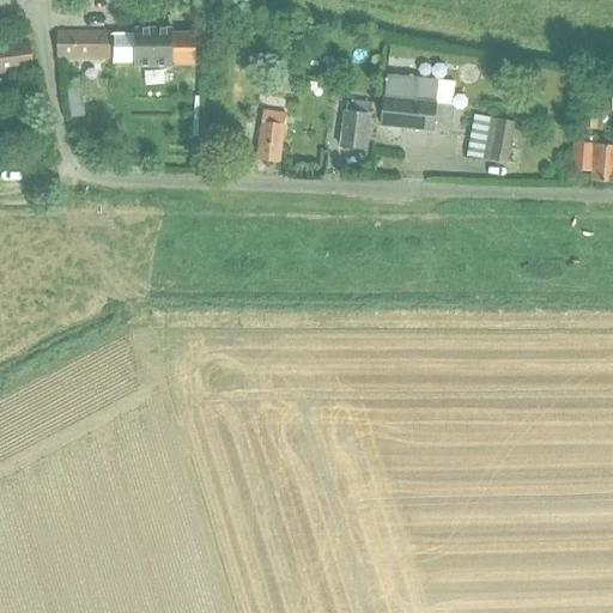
[(194,64),(194,32),(173,31),(173,29),(134,29),(134,31),(113,31),(113,62),(134,62),(134,67),(173,68),(173,64),(194,64)]
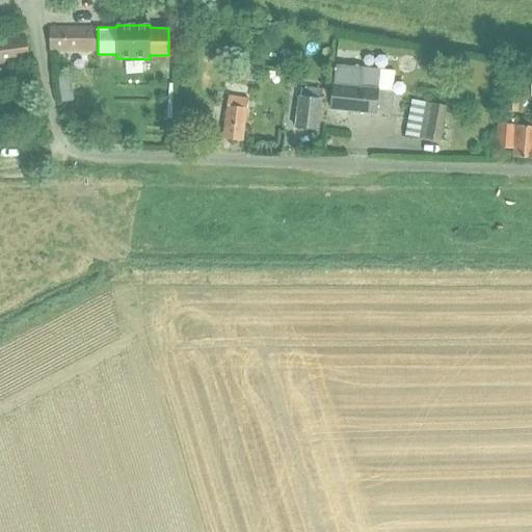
[(52,28),(49,28),(52,50),(56,50),(65,50),(96,50),(97,28),(65,28),(54,28),(52,28)]
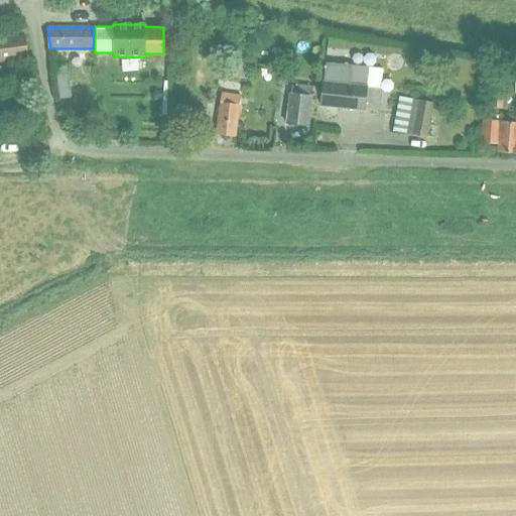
[(269,30),(258,28),(256,40),(267,42),(269,30)]
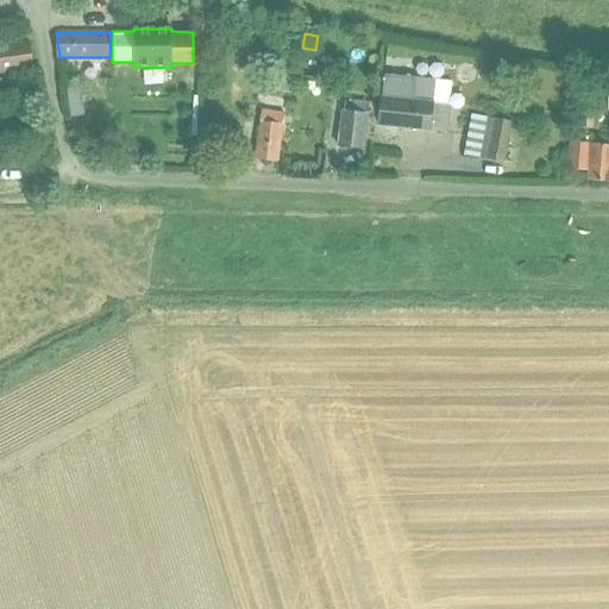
[(27,45),(0,49),(0,74),(31,69),(27,45)]
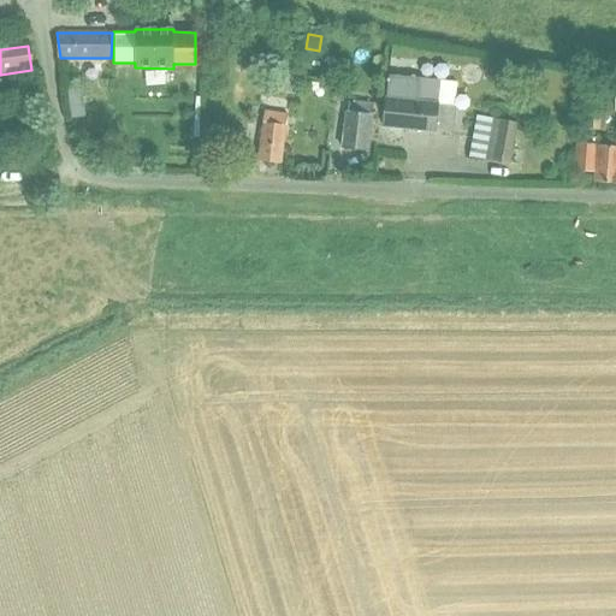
[(386,99),(384,129),(434,134),(436,131),(452,132),(455,107),(457,84),(440,82),(389,76),(386,99)]
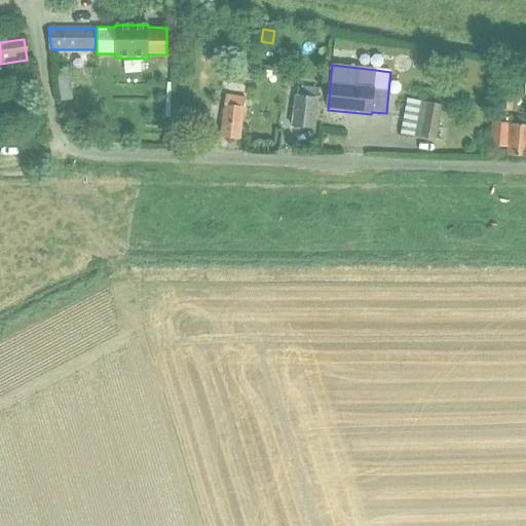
[(504,68),(502,80),(515,82),(517,70),(504,68)]
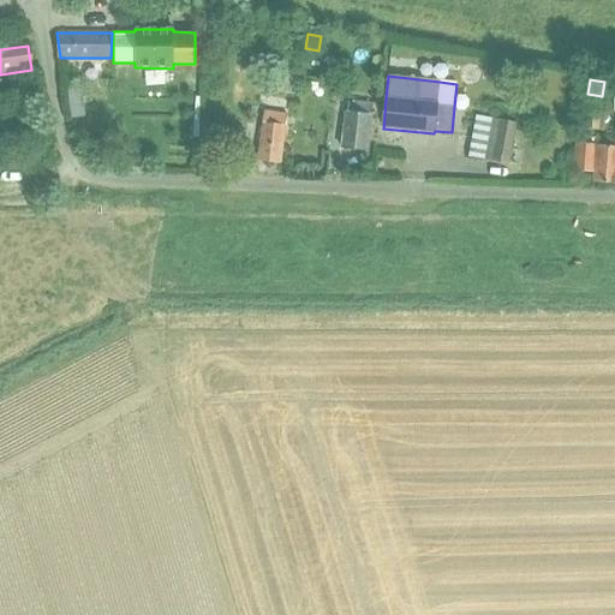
[(69,91),(66,91),(70,120),(72,120),(84,119),(81,89),(69,91)]
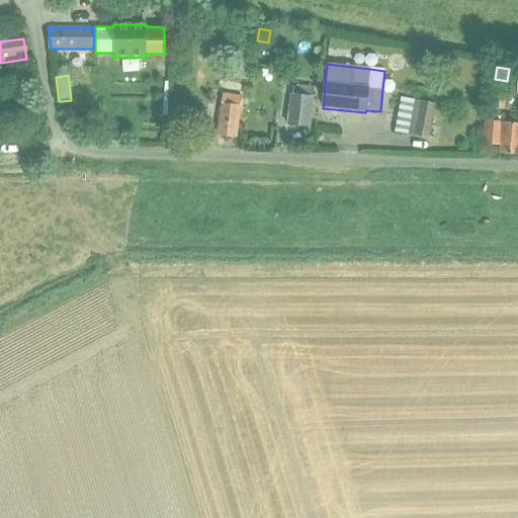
[(280,76),(279,85),(288,86),(289,77),(280,76)]
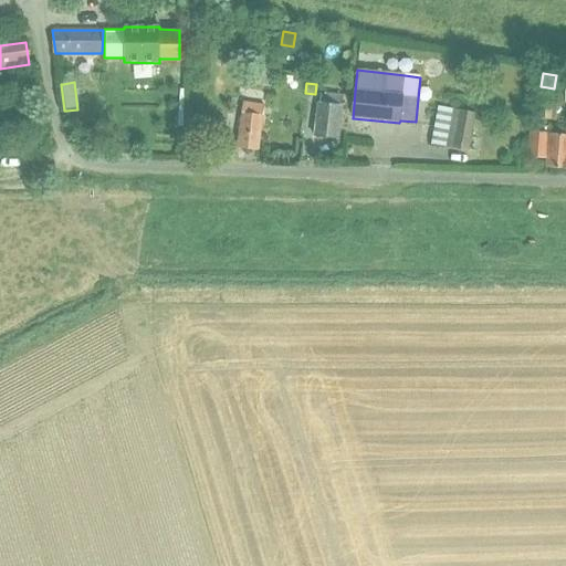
[(321,94),(314,139),(338,143),(343,111),(346,111),(348,98),(345,97),(321,94)]
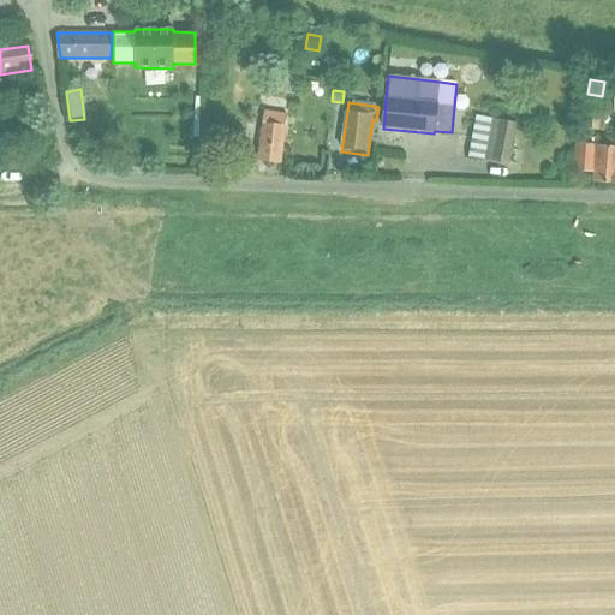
[(479,156),(487,113),(472,111),(465,154),(479,156)]
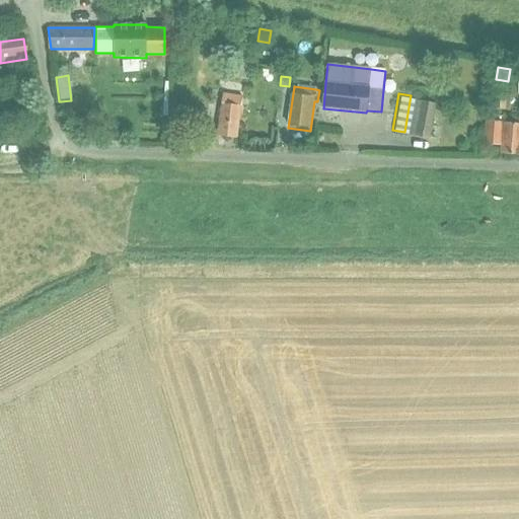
[(237,138),(244,98),(226,94),(219,135),(237,138)]
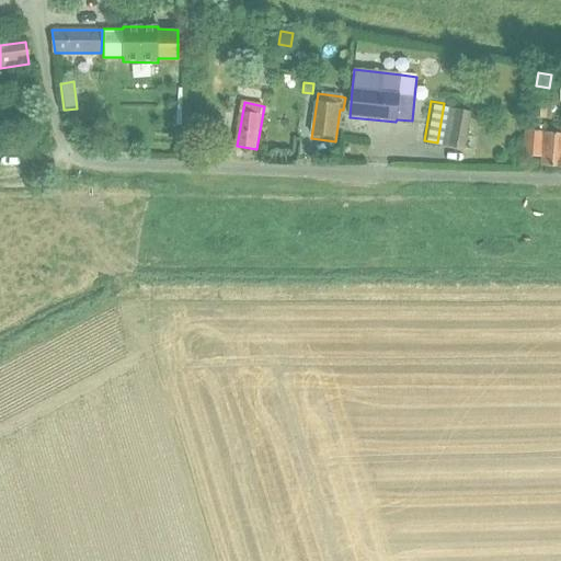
[(450,109),(444,146),(464,150),(471,112),(450,109)]
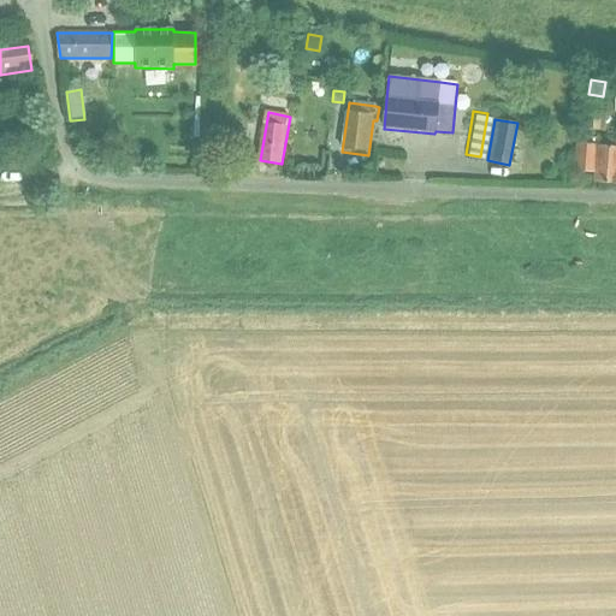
[(598,138),(599,124),(588,123),(587,137),(598,138)]
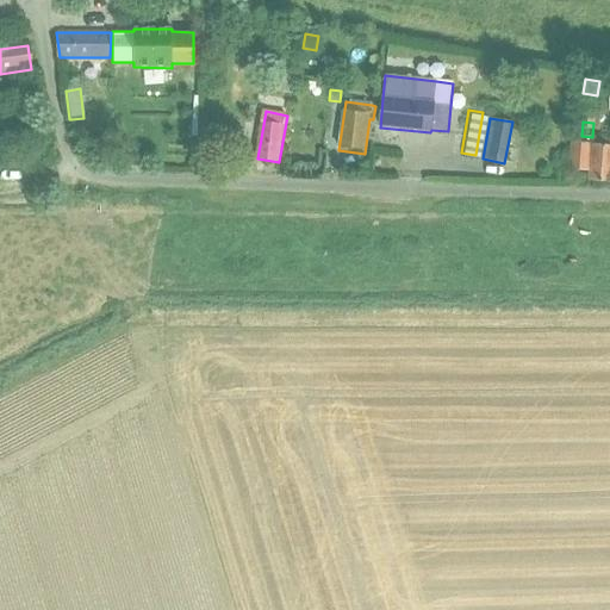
[(30,139),(17,142),(19,155),(32,153),(30,139)]
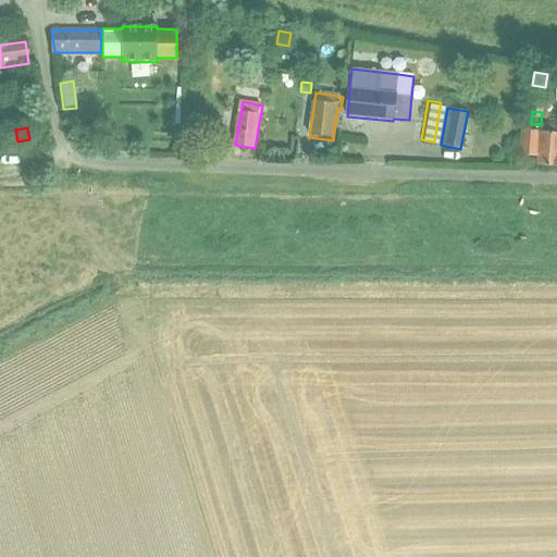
[(556,168),(556,134),(524,130),(521,155),(537,157),(536,165),(556,168)]
